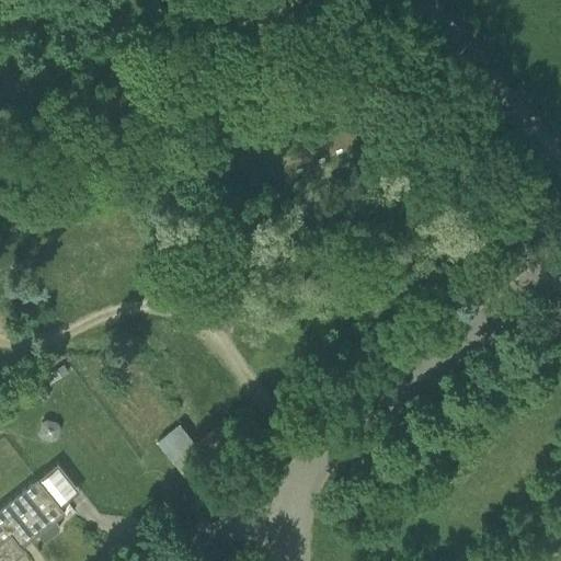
[(52,442),(57,438),(60,427),(57,422),(46,419),(41,422),(38,433),(41,438),(52,442)]
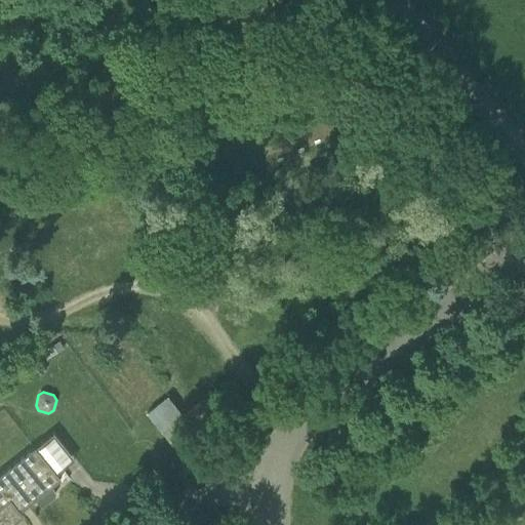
[(148,412),(163,433),(185,415),(169,395),(148,412)]
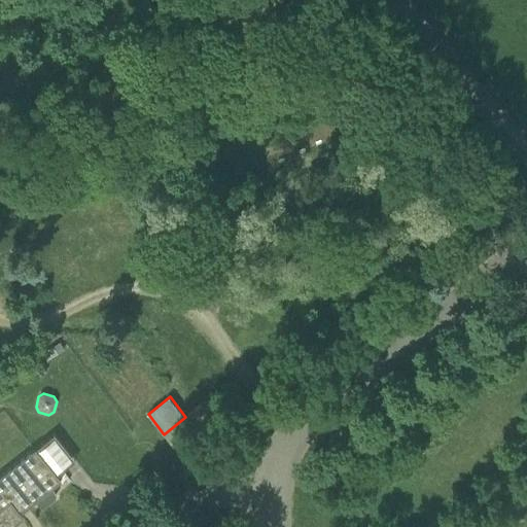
[(187,415),(206,440),(222,426),(203,402),(187,415)]
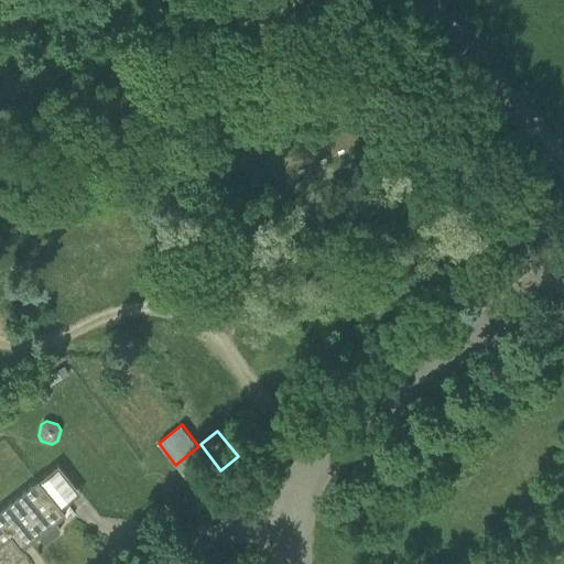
[(201,444),(198,446),(175,465),(196,490),(220,470),(201,444)]
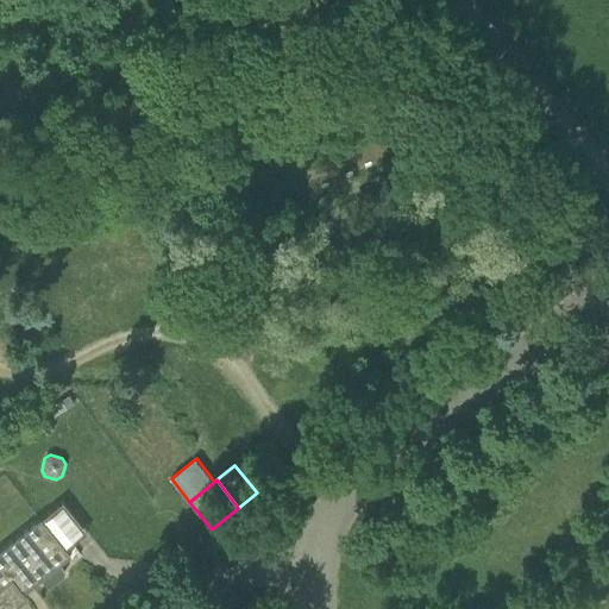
[(0,608),(12,608),(26,598),(23,594),(42,579),(45,585),(50,585),(63,575),(64,570),(60,565),(70,557),(39,519),(0,550),(0,608)]
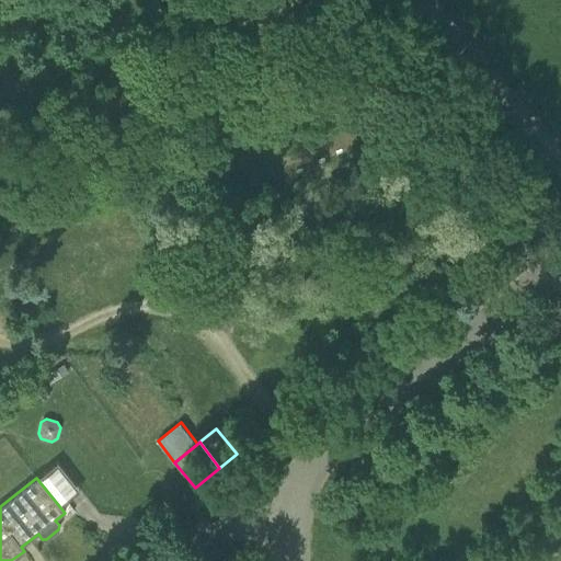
[(186,505),(179,512),(184,518),(192,512),(186,505)]
